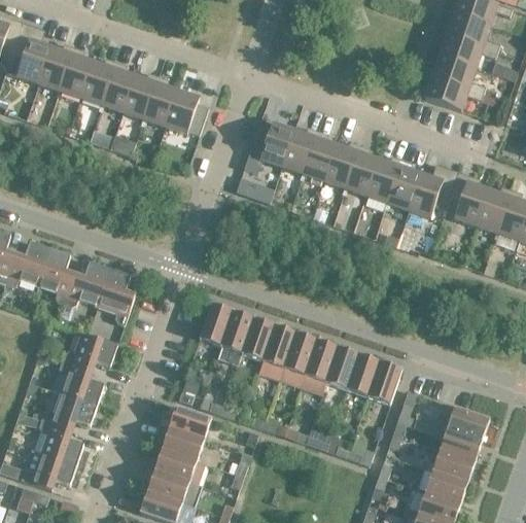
[(496,3),(487,0),(457,0),(453,13),(489,26),(494,11),(509,16),(511,8),(496,4),(496,3)]
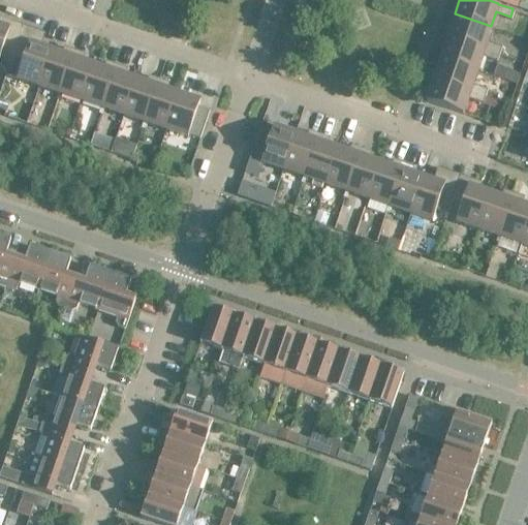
[(491,26),(455,13),(447,34),(498,52),(501,44),(486,39),(491,26)]
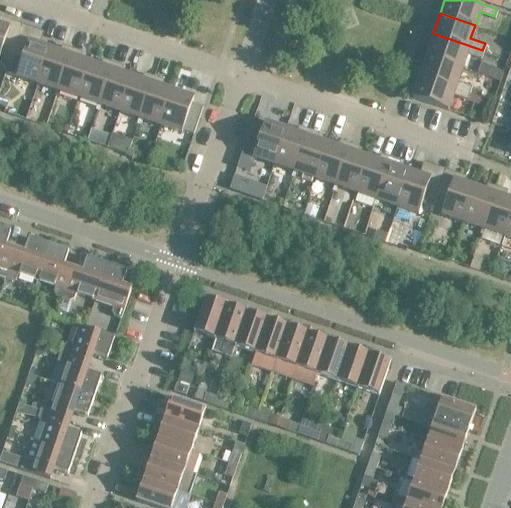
[(0,55),(8,59),(21,22),(0,15),(0,55)]
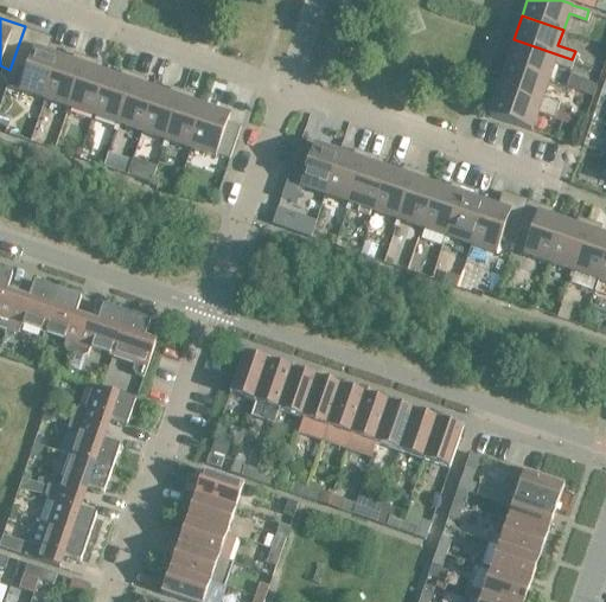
[(49,34),(25,26),(10,70),(23,75),(18,87),(43,96),(57,53),(44,49),(49,34)]
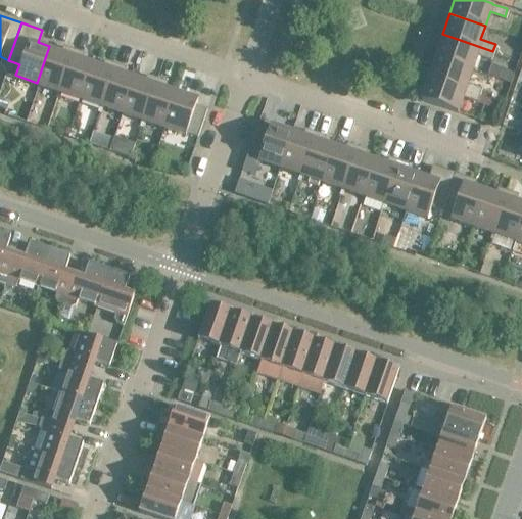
[(492,51),(442,34),(435,55),(471,67),(476,53),(490,58),(492,51)]
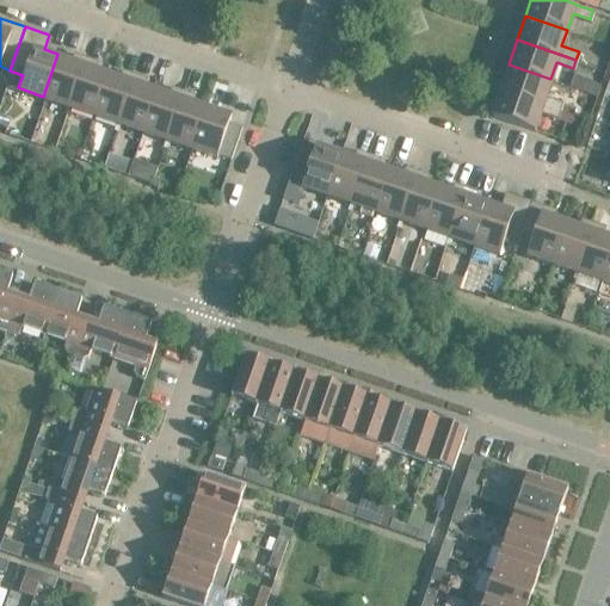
[(72,59),(57,54),(43,97),(68,105),(85,55),(74,51),(72,59)]
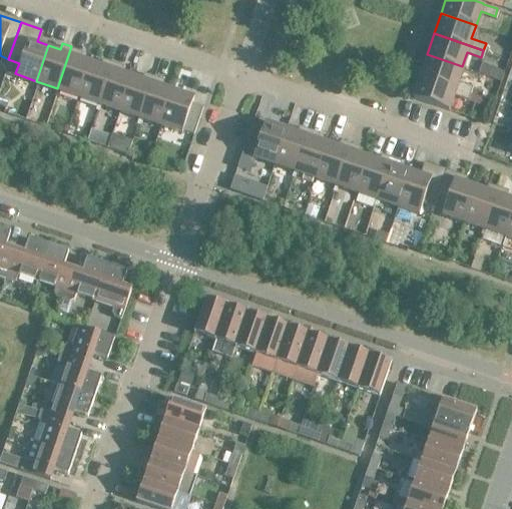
[(80,49),(71,46),(57,88),(77,95),(89,59),(78,55),(80,49)]
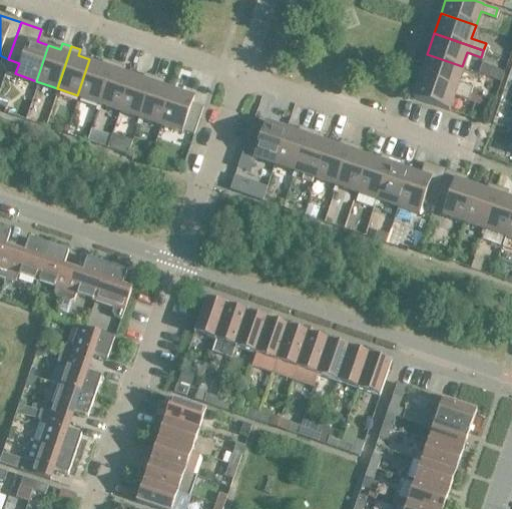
[(462,66),(427,54),(420,74),(469,91),(472,84),(457,79),(462,66)]
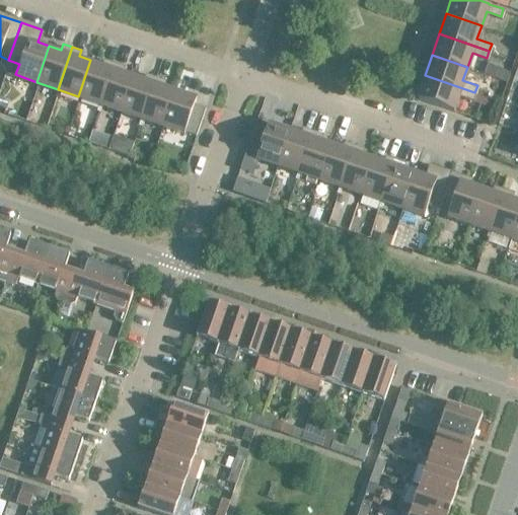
[(102,64),(90,60),(78,96),(99,103),(114,61),(104,58),(102,64)]
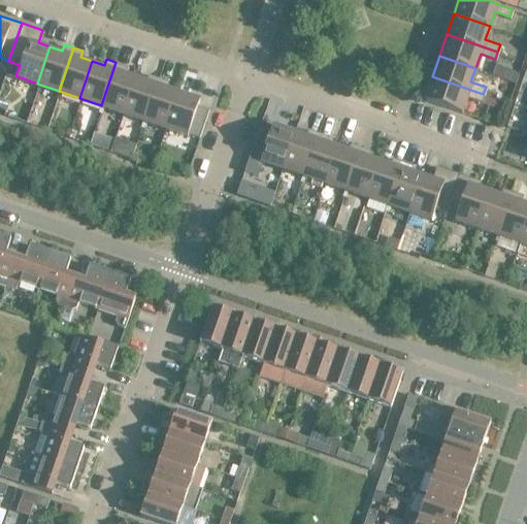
[(125,65),(116,62),(101,105),(122,112),(134,75),(123,71),(125,65)]
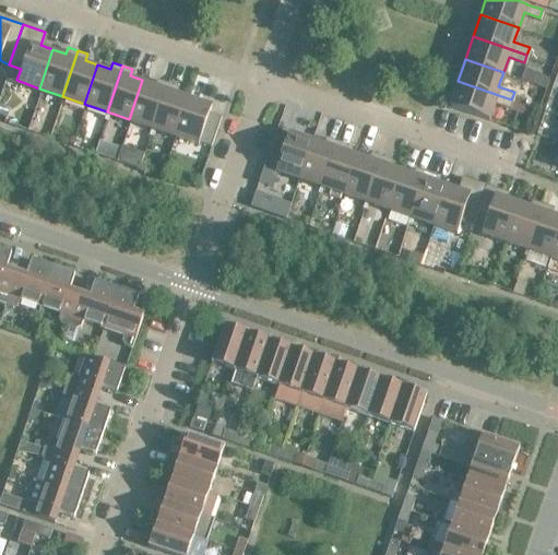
[(154,84),(142,80),(129,119),(152,127),(167,81),(157,78),(154,84)]
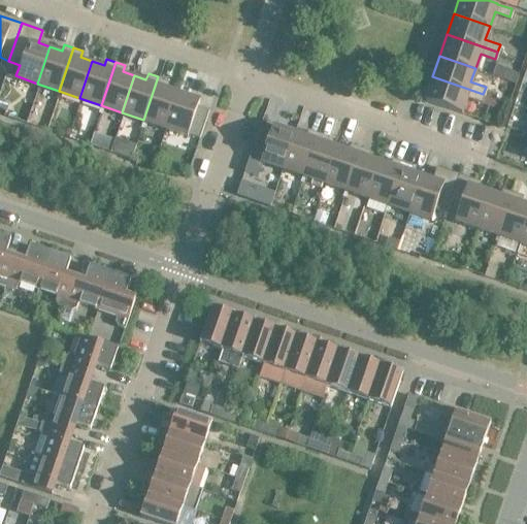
[(167,79),(158,76),(143,120),(164,127),(176,90),(165,86),(167,79)]
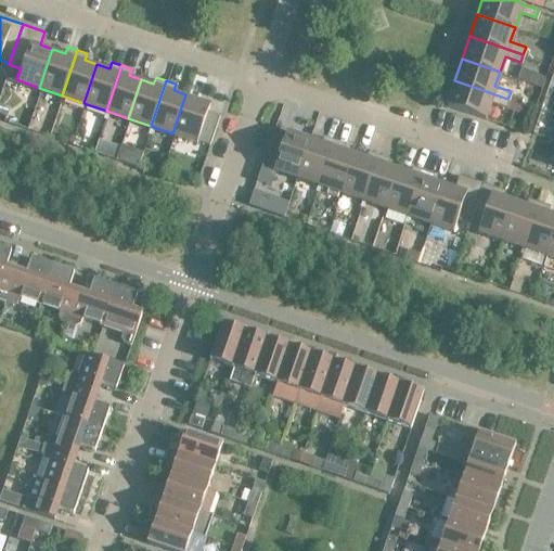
[(507,99),(454,80),(446,104),(485,117),(490,101),(505,106),(507,99)]
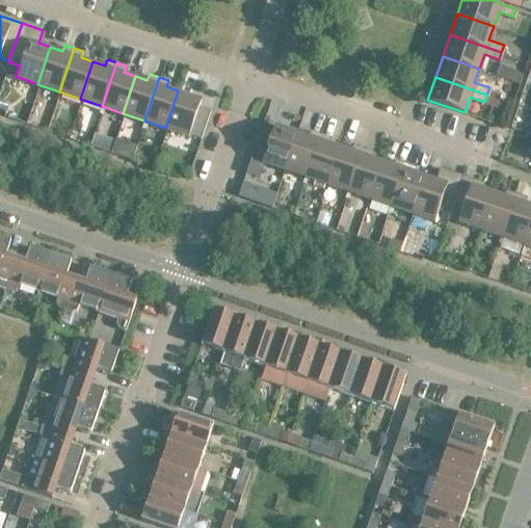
[(201,99),(178,90),(165,128),(188,135),(188,133),(200,137),(210,108),(198,104),(201,99)]
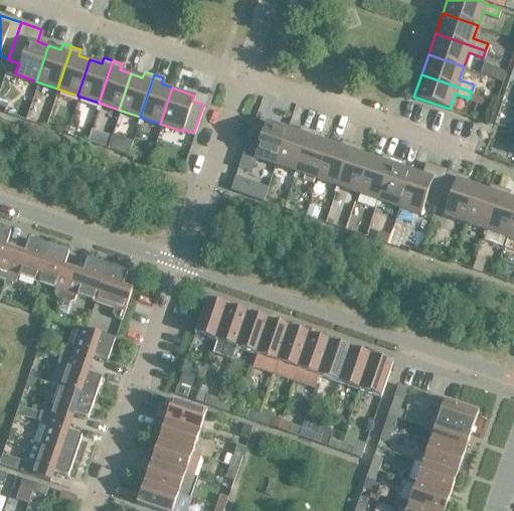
[(0,102),(6,105),(9,96),(0,93),(0,102)]
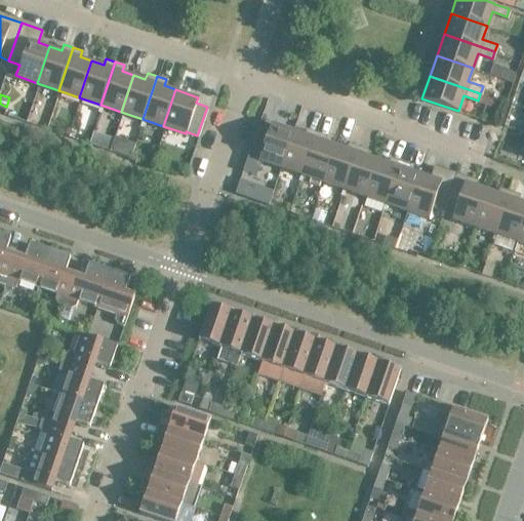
[(269,128),(256,124),(247,152),(258,156),(257,158),(280,165),(292,129),(271,122),(269,128)]
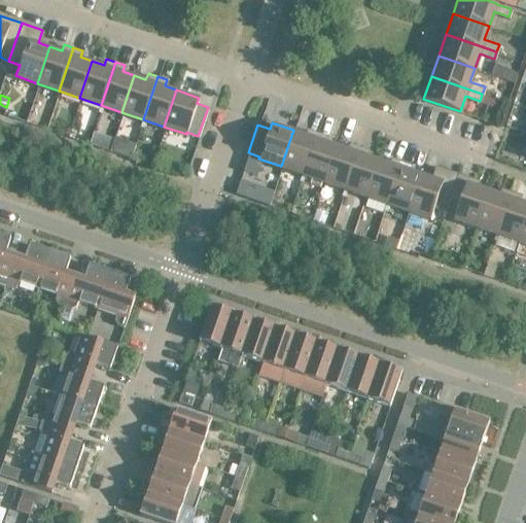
[(305,134),(293,130),(281,166),(302,173),(317,131),(308,128),(305,134)]
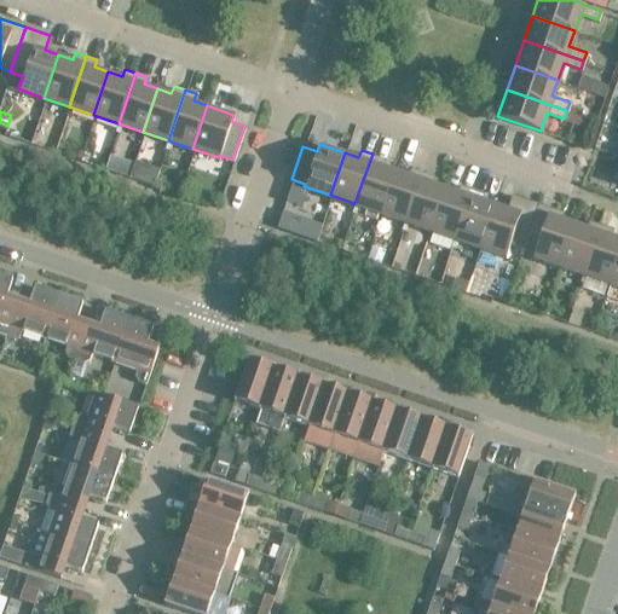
[(383,157),(373,154),(354,203),(380,212),(394,169),(381,164),(383,157)]
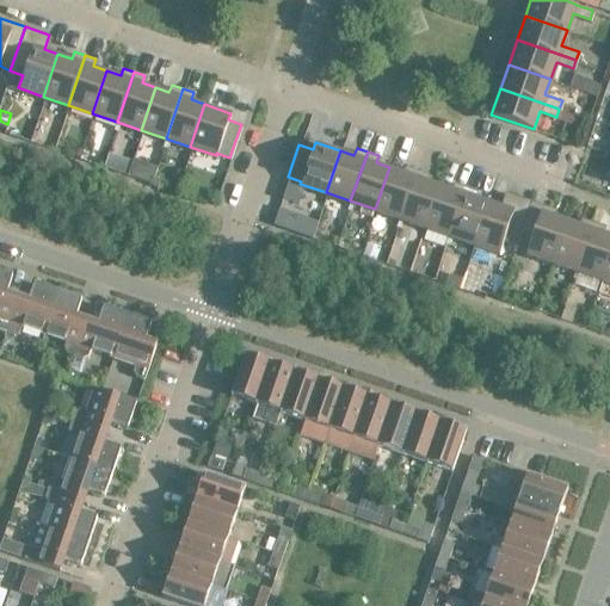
[(133,155),(127,172),(151,180),(156,164),(133,155)]
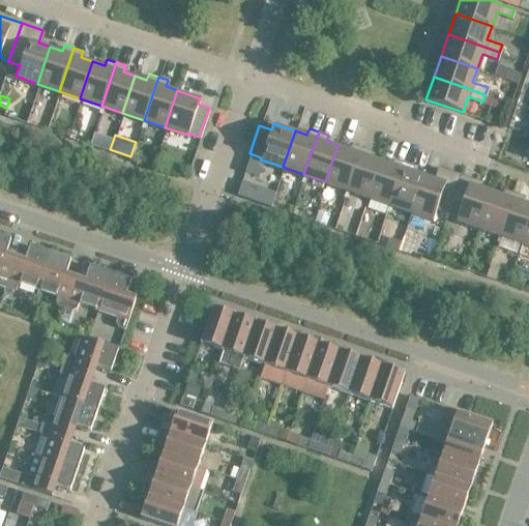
[(349,149),(338,145),(325,181),(346,188),(360,146),(351,143),(349,149)]
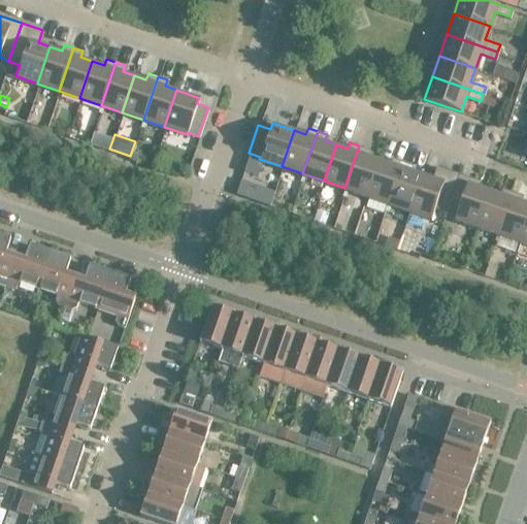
[(369,149),(359,145),(344,188),(366,195),(379,159),(366,155),(369,149)]
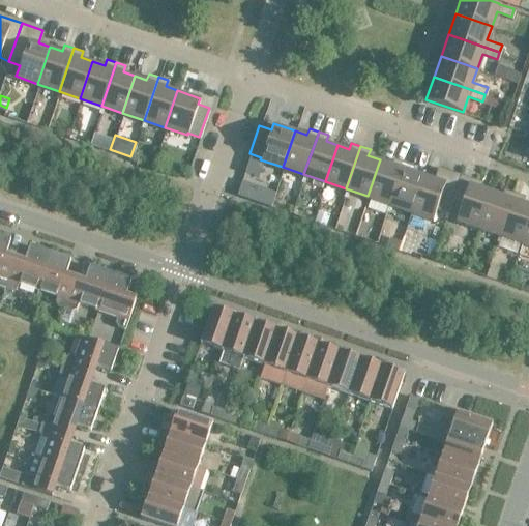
[(391,164),(380,159),(368,196),(388,203),(403,161),(393,157),(391,164)]
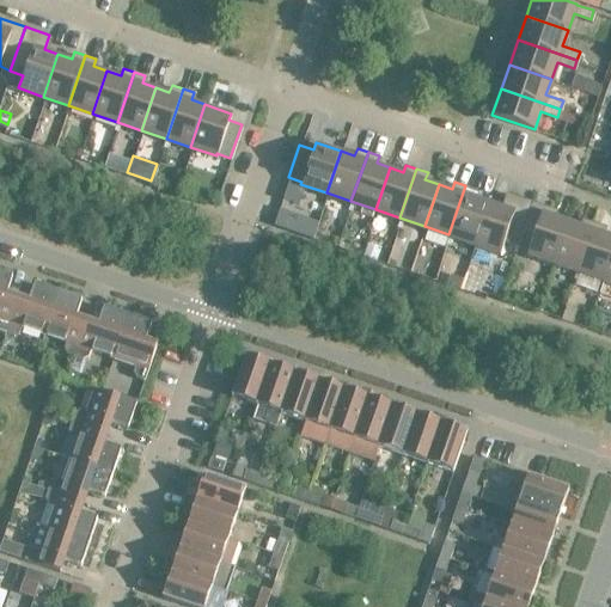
[(477,189),(465,185),(448,234),(472,243),(488,201),(474,196),(477,189)]
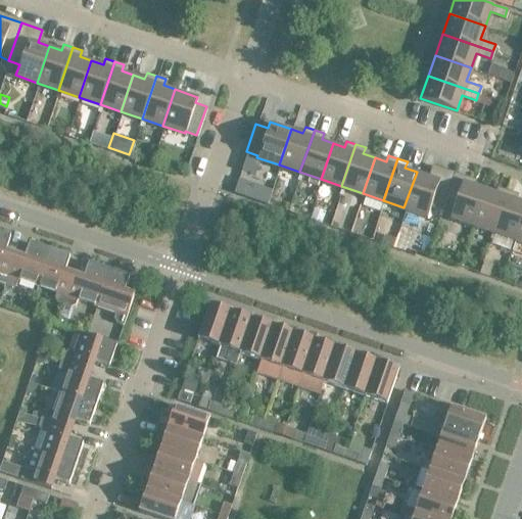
[(428,176),(417,172),(404,207),(426,216),(430,204),(440,207),(454,171),(432,163),(428,176)]
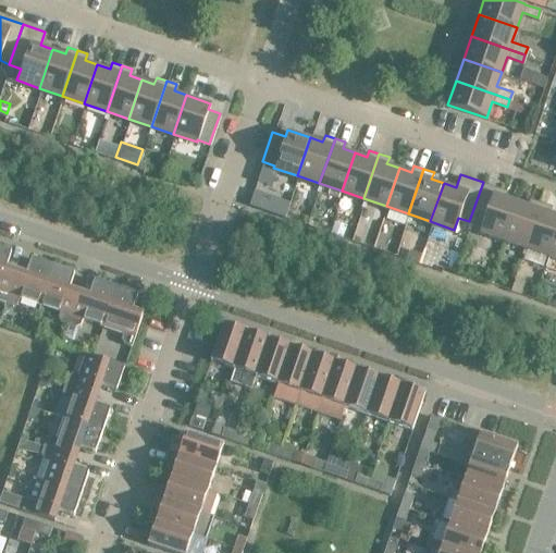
[(505,189),(483,182),(469,221),(480,225),(479,230),(502,238),(515,200),(503,196),(505,189)]
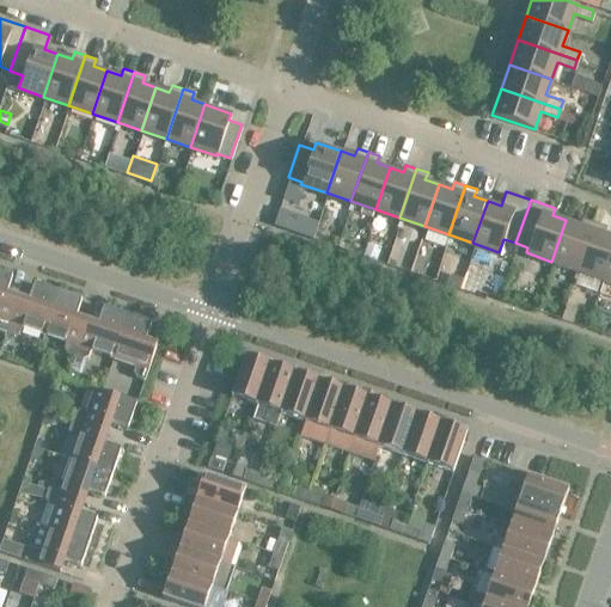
[(304,216),(299,231),(311,234),(316,221),(304,216)]
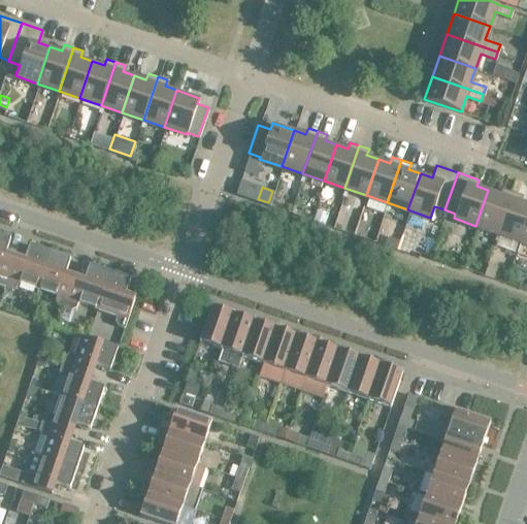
[(500,194),(488,190),(475,226),(497,233),(512,190),(502,187),(500,194)]
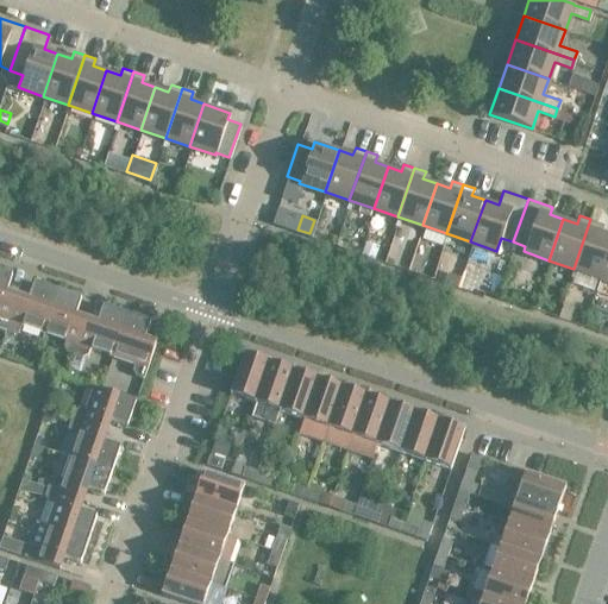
[(601,224),(590,219),(574,269),(597,277),(607,245),(607,233),(599,231),(601,224)]
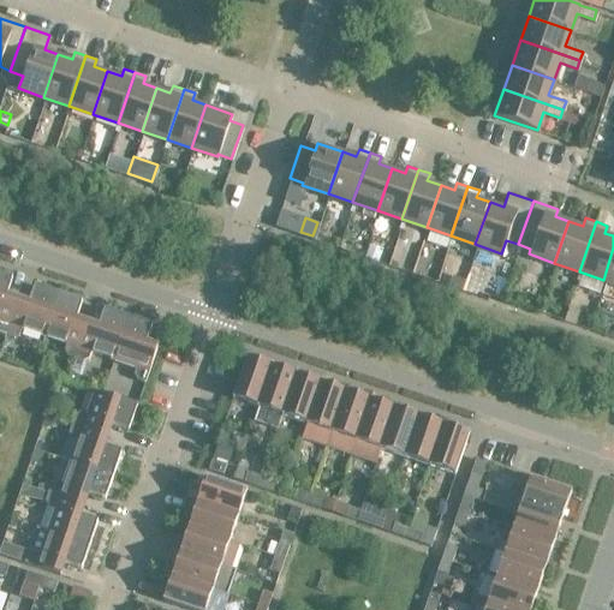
[(368,240),(363,253),(377,258),(381,245),(368,240)]
